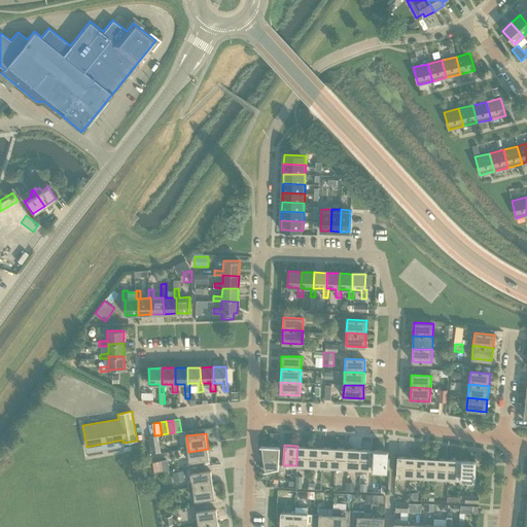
[(261,447),(264,459),(264,458),(279,459),(280,447),(261,446),(261,447)]
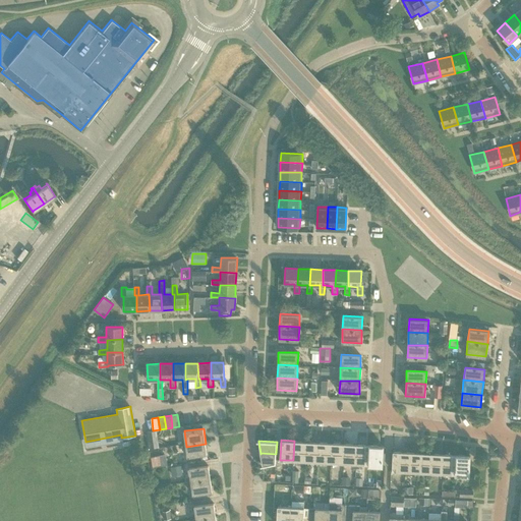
[(305,461),(306,442),(294,441),(293,460),(305,461)]
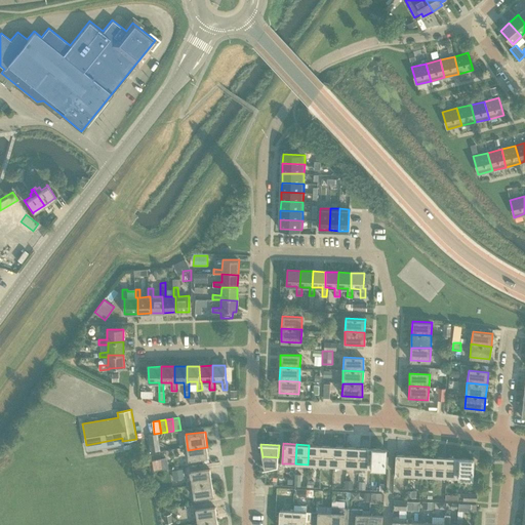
[(321,466),(322,445),(309,445),(308,465),(321,466)]
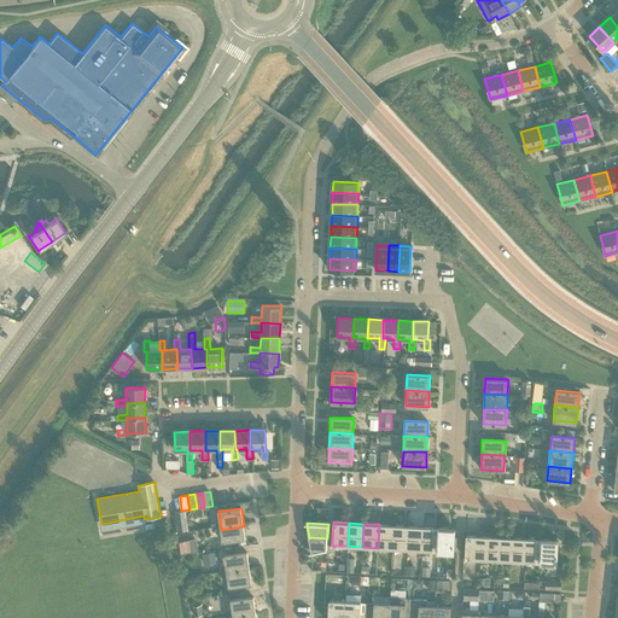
[(392,548),(394,525),(379,524),(378,548),(392,548)]
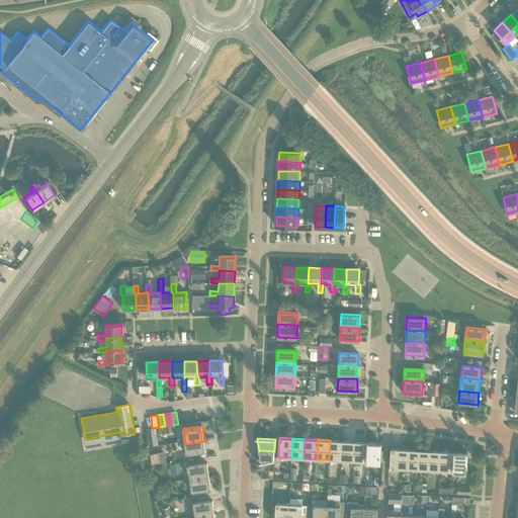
[(342,460),(343,441),(330,440),(329,459),(342,460)]
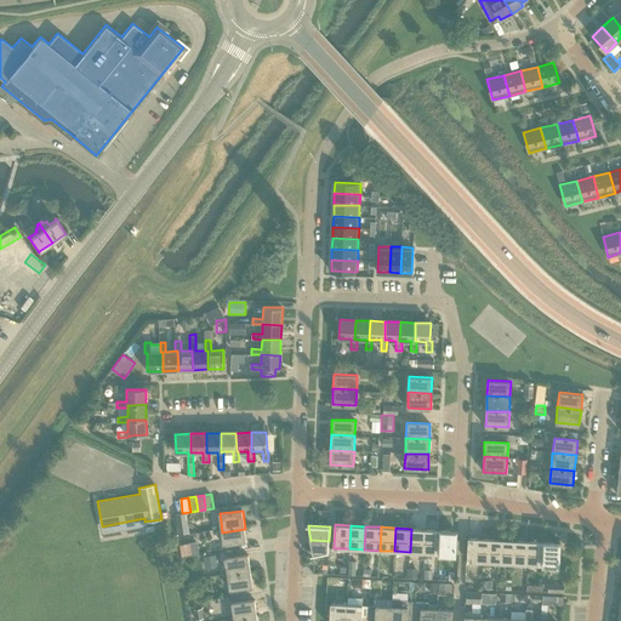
[(222,533),(224,552),(248,548),(245,529),(222,533)]
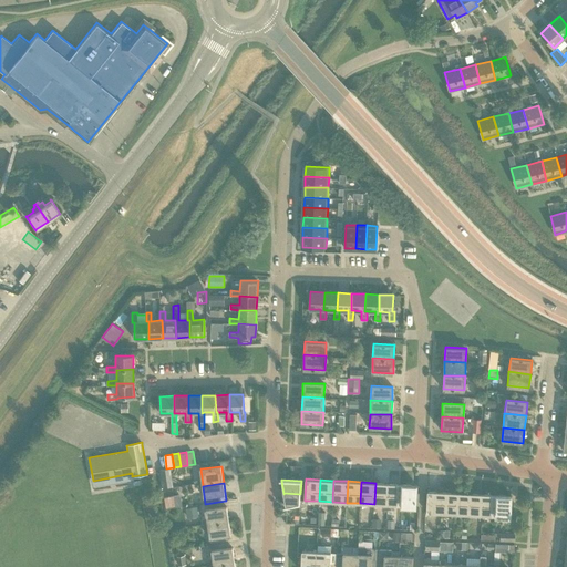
[(388,505),(389,483),(375,483),(374,504),(388,505)]
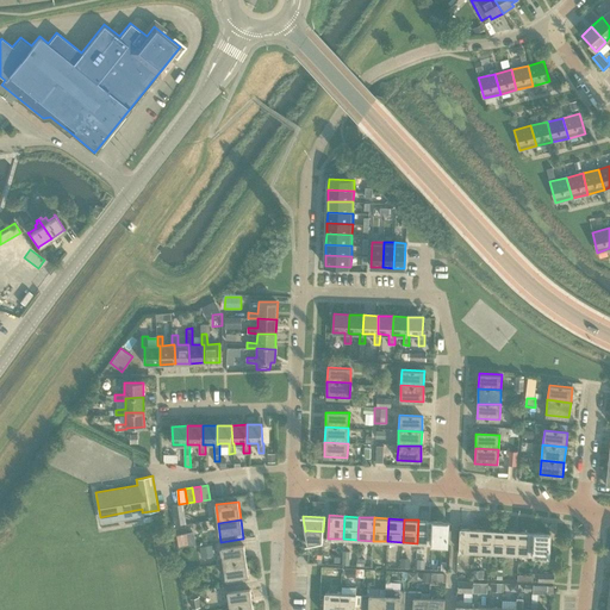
[(433,543),(434,521),(418,520),(417,543),(433,543)]
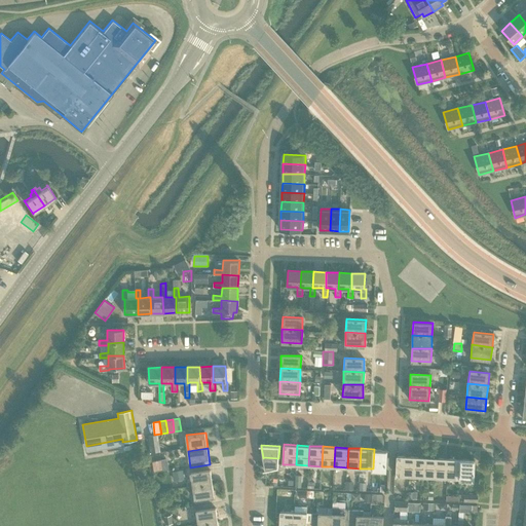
[(386,450),(374,449),(373,468),(385,470),(386,450)]
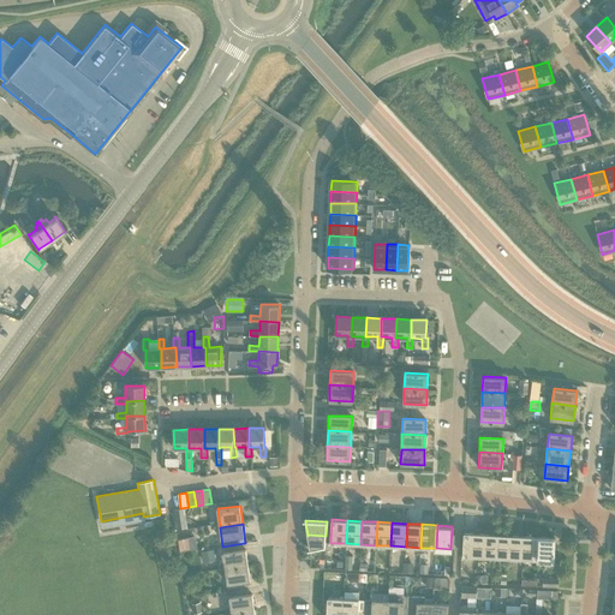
[(478,556),(479,533),(464,532),(463,555),(478,556)]
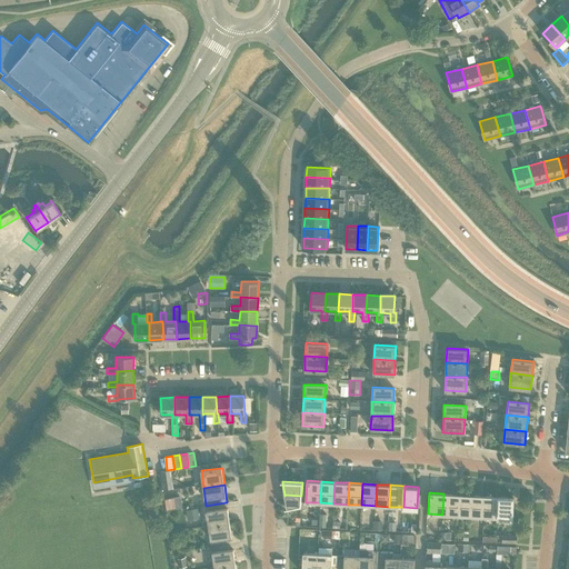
[(456,516),(457,495),(443,493),(442,515),(456,516)]
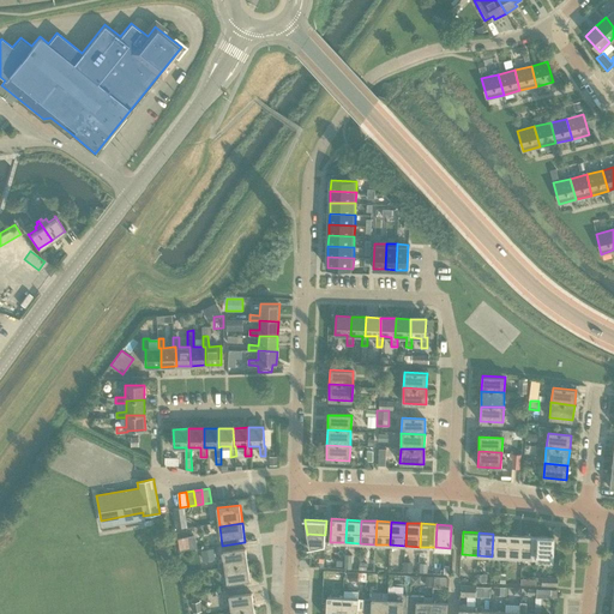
[(307,534),(307,535),(309,549),(325,546),(325,535),(307,534)]
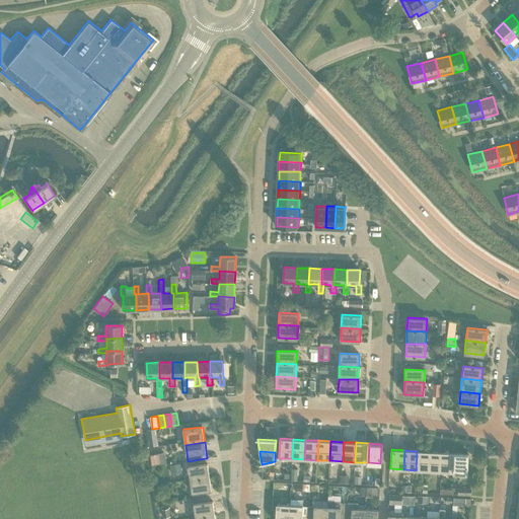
[(429,470),(430,451),(417,451),(416,470),(429,470)]
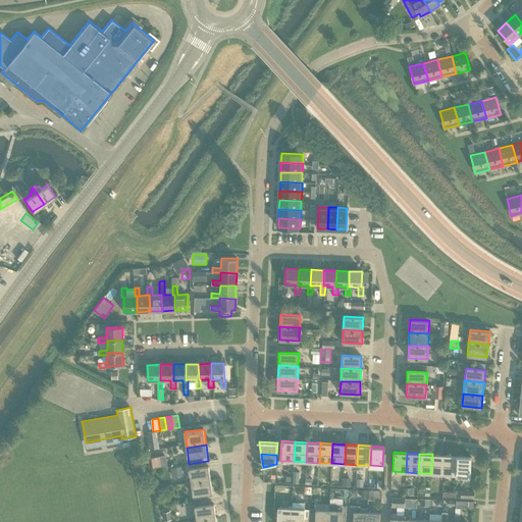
[(444,474),(445,455),(432,454),(431,473),(444,474)]
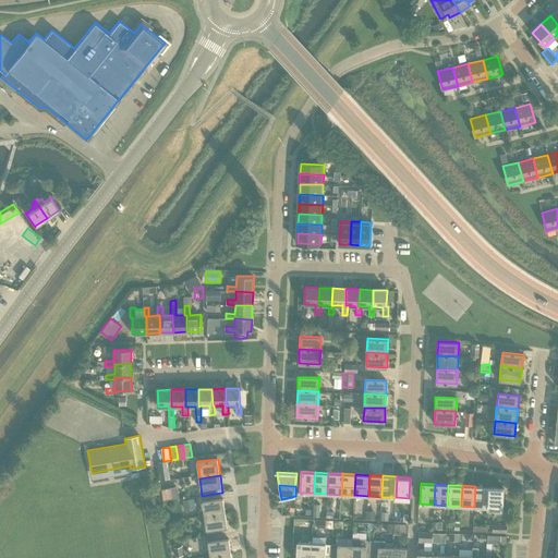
[(488,508),(489,487),(475,486),(474,507),(488,508)]
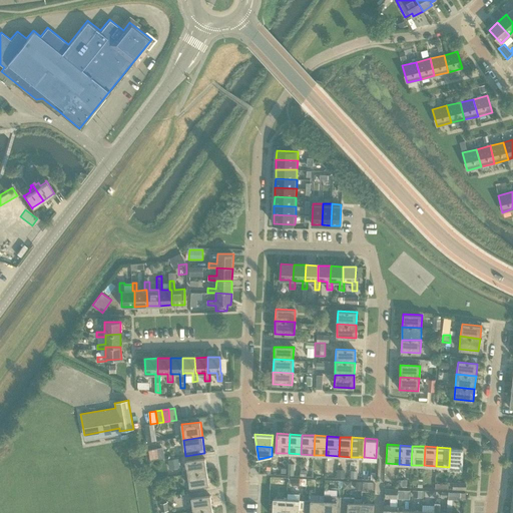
[(463,448),(450,448),(449,467),(462,467),(463,448)]
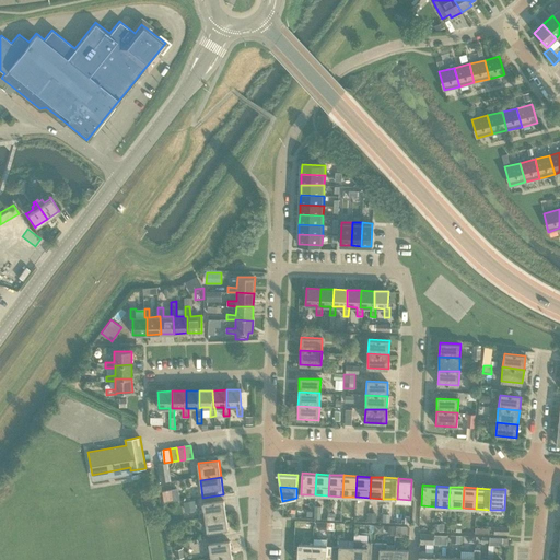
[(202,498),(205,514),(225,511),(223,494),(202,498)]
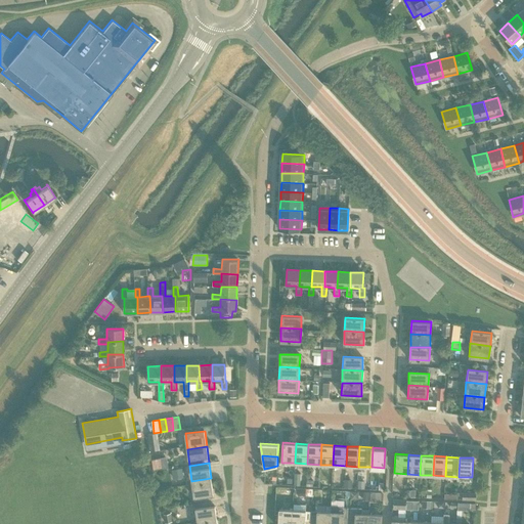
[(183,477),(182,468),(171,469),(173,479),(183,477)]
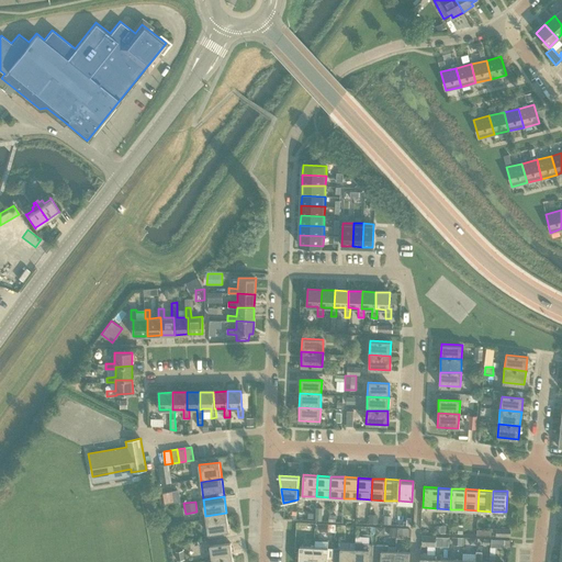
[(226,513),(205,516),(208,534),(228,530),(226,513)]
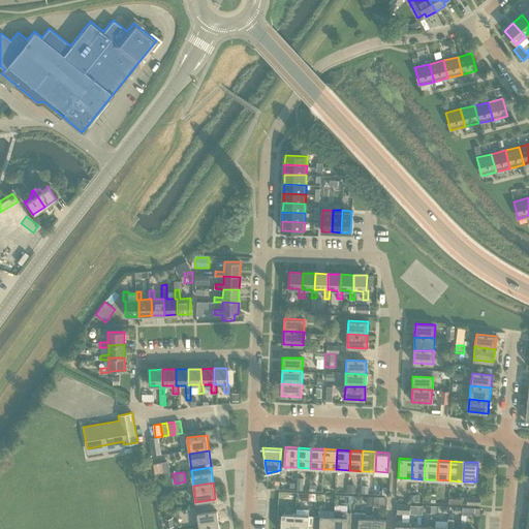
[(347,484),(347,492),(355,492),(355,484),(347,484)]
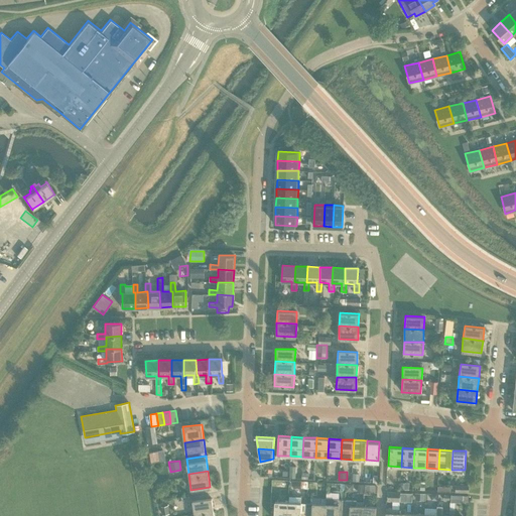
[(375,485),(365,484),(365,494),(375,494),(375,485)]
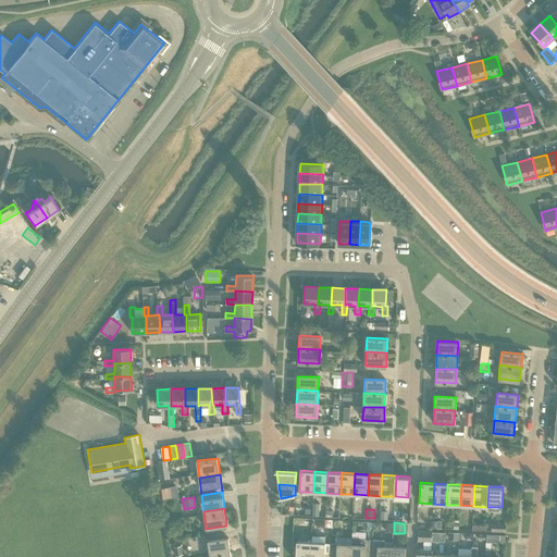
[(370,556),(372,540),(366,539),(366,537),(351,536),(351,544),(350,556),(370,556)]
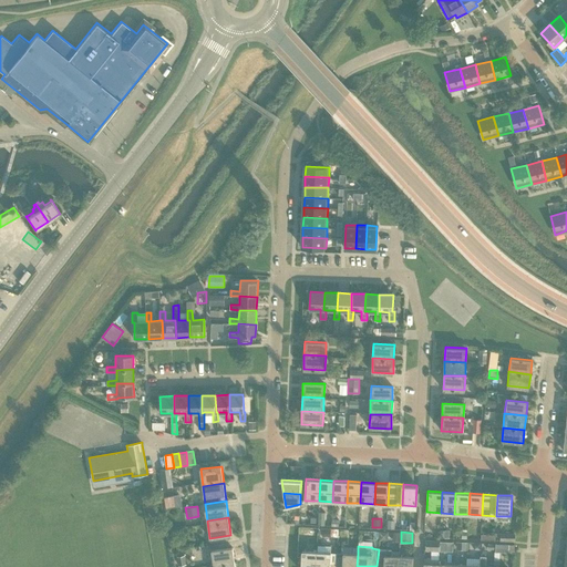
[(214,566),(235,563),(233,549),(212,552),(214,566)]
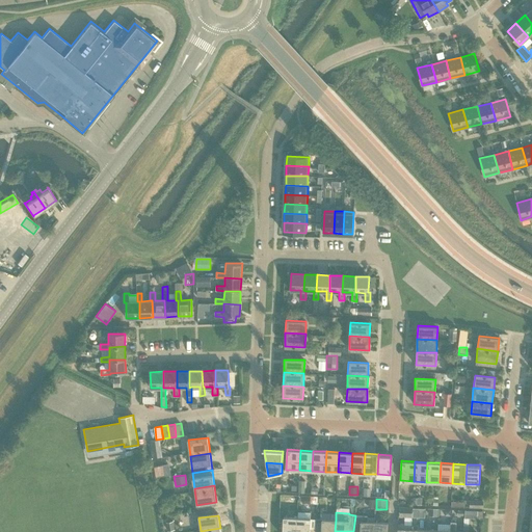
[(355,515),(353,531),(373,531),(374,522),(367,521),(367,515),(355,515)]
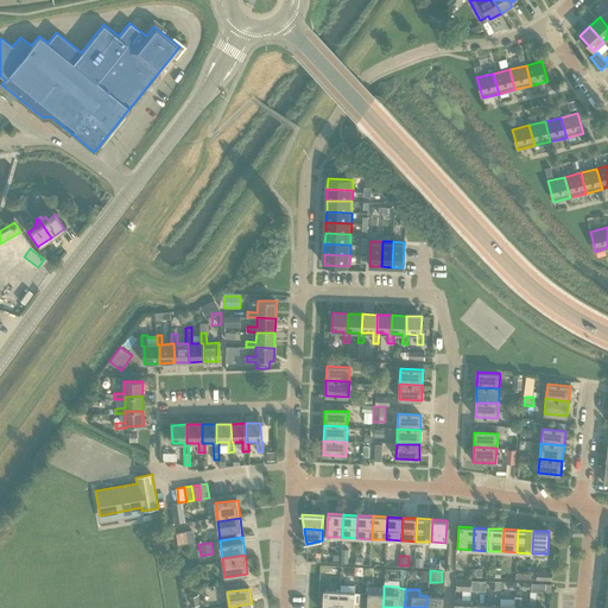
[(324,590),(322,607),(337,607),(340,591),(324,590)]
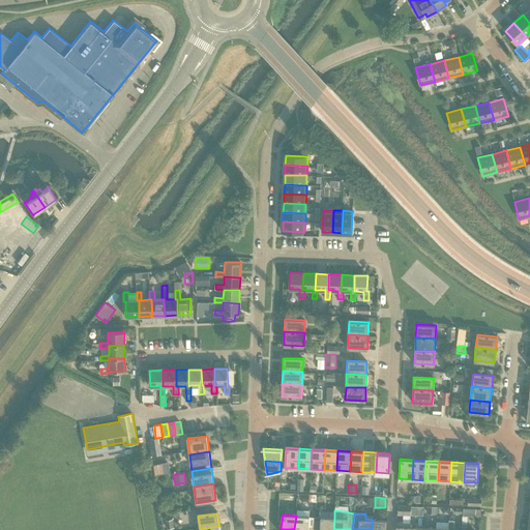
[(296,516),(294,529),(307,529),(310,517),(296,516)]
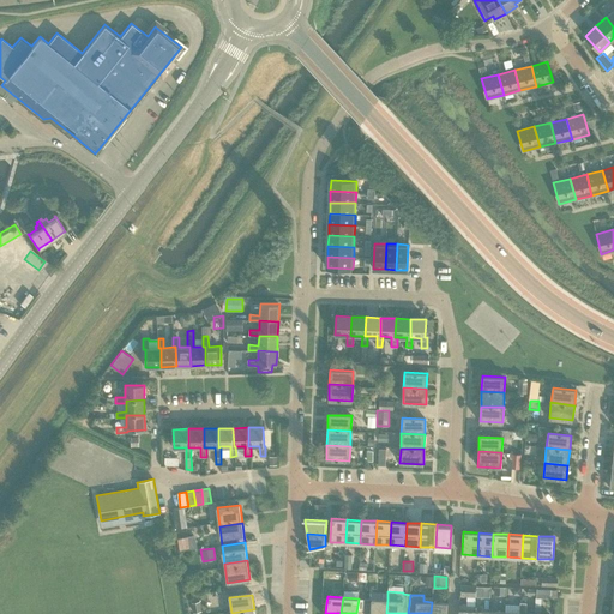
[(372,599),(371,613),(386,613),(387,600),(372,599)]
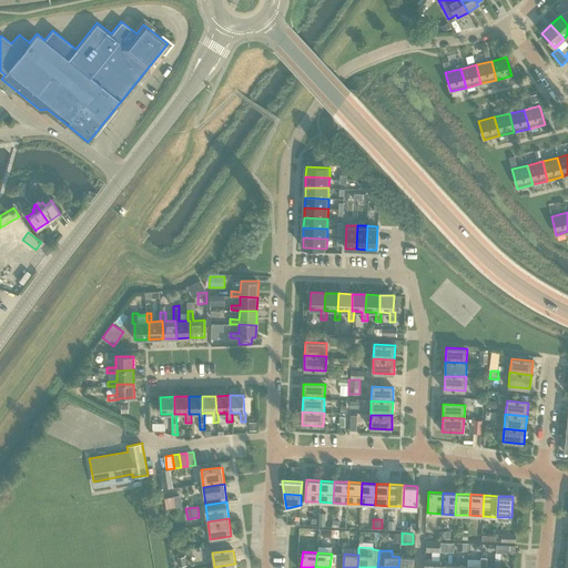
[(186,565),(185,556),(178,557),(180,566),(186,565)]
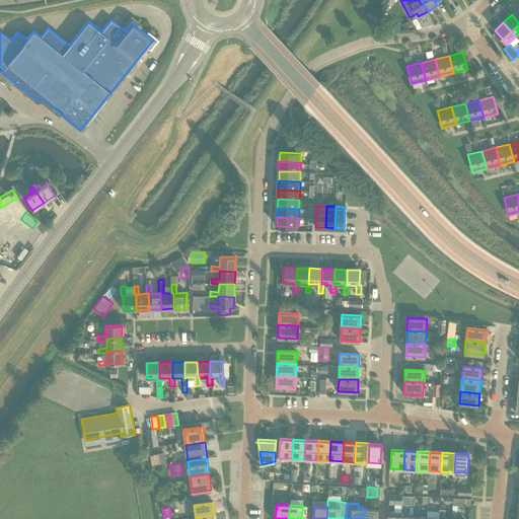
[(377,518),(378,509),(365,509),(364,518),(377,518)]
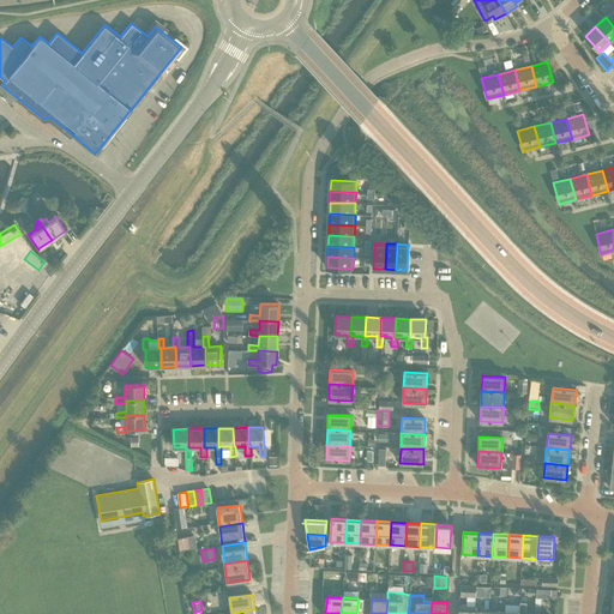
[(518,613),(534,613),(527,613),(527,602),(521,602),(519,613),(518,613)]
